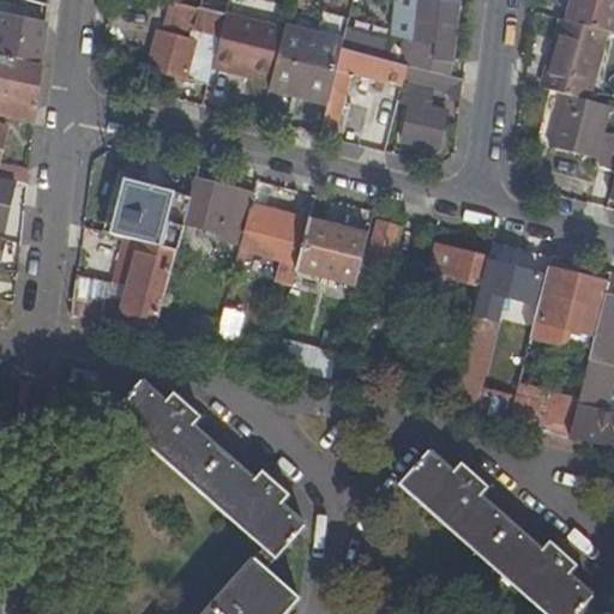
[(227,13),(174,0),(168,24),(194,30),(192,41),(158,32),(149,68),(167,73),(173,74),(209,84),(214,67),(216,55),(221,37),(227,13)]
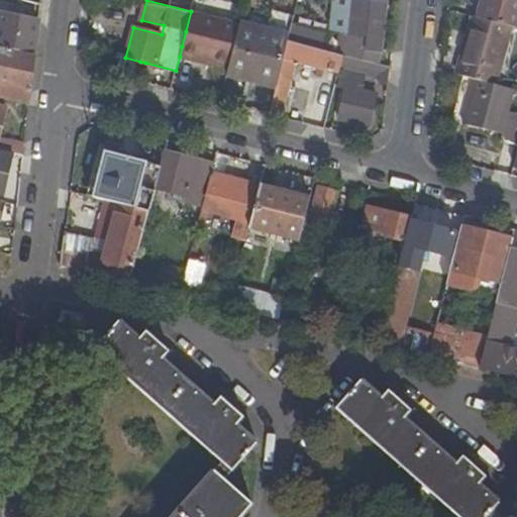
[(145,0),(146,0),(191,11),(193,0),(145,0)]
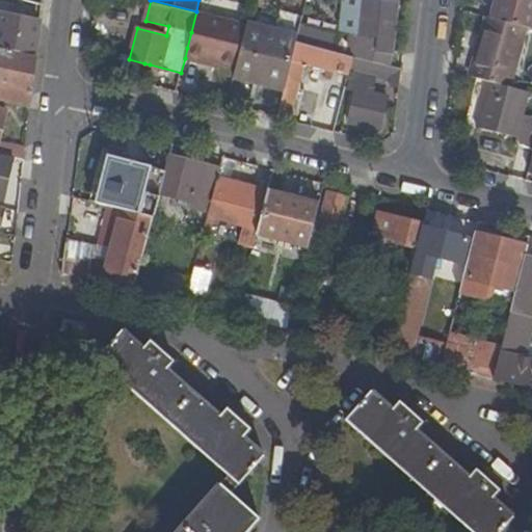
[(349,19),(352,20),(361,20),(358,34),(351,33),(351,44),(393,54),(398,0),(363,0),(362,14),(350,12),(349,19)]
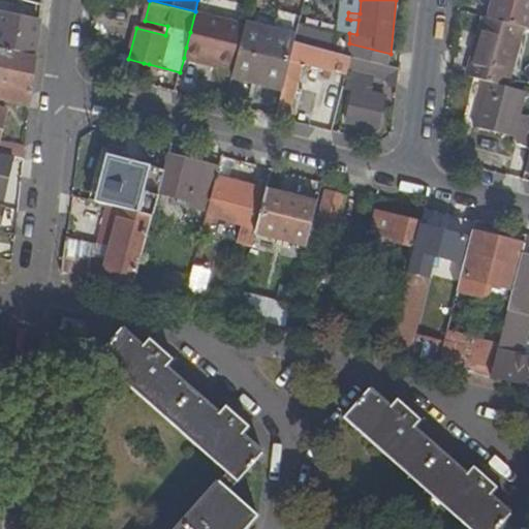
[(528,0),(494,0),(489,18),(528,28),(528,0)]
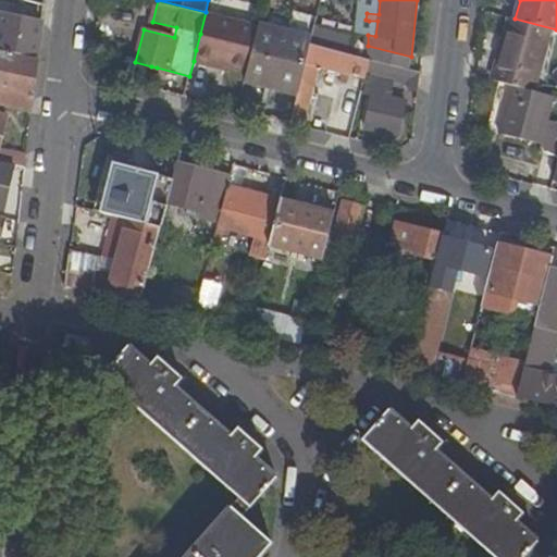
[(2,12),(0,20),(0,48),(37,58),(41,22),(2,12)]
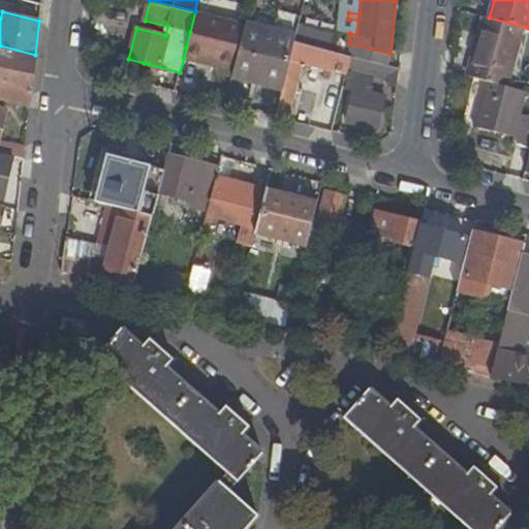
[(235,67),(245,24),(195,11),(190,32),(186,48),(184,58),(200,63),(201,59),(235,67)]
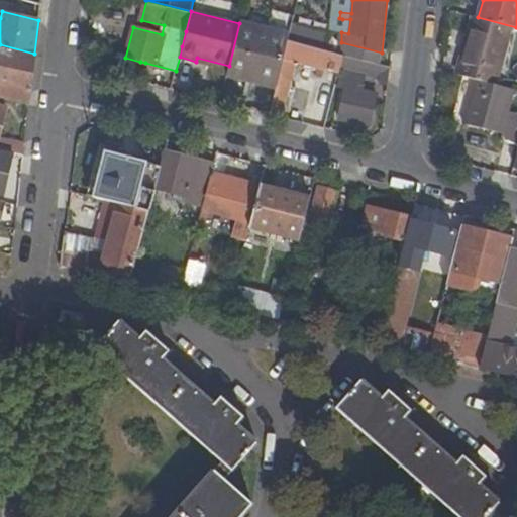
[(478,17),(475,16),(457,75),(474,79),(499,85),(516,27),(478,17)]
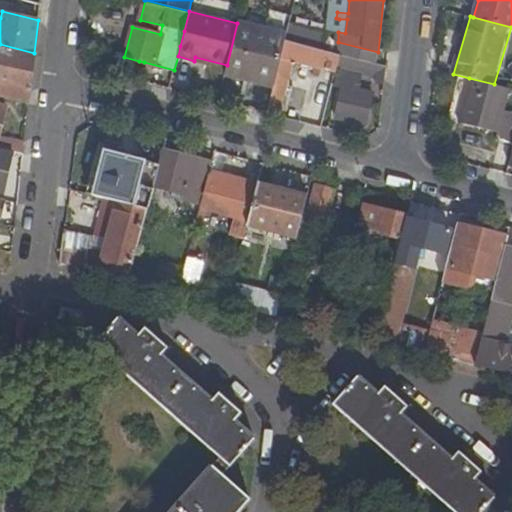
[(347,19),(339,19),(338,32),(345,33),(347,19)]
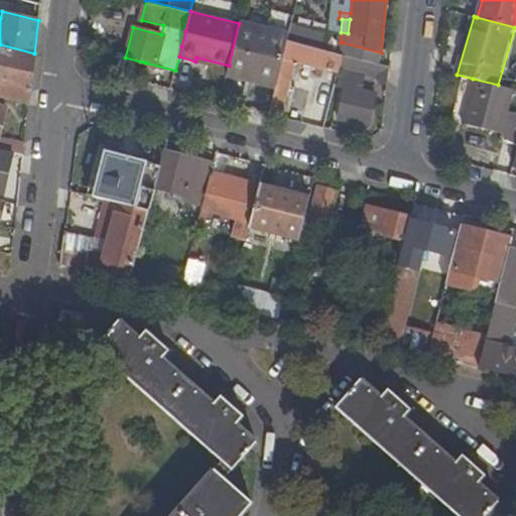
[(278,32),(280,23),(270,20),(267,29),(278,32)]
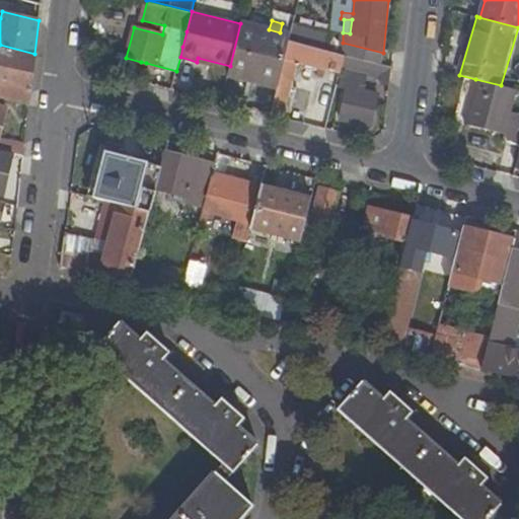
[(293,25),(282,23),(280,32),(269,29),(242,23),(230,75),(249,80),(250,74),(279,80),(289,41),(293,25)]
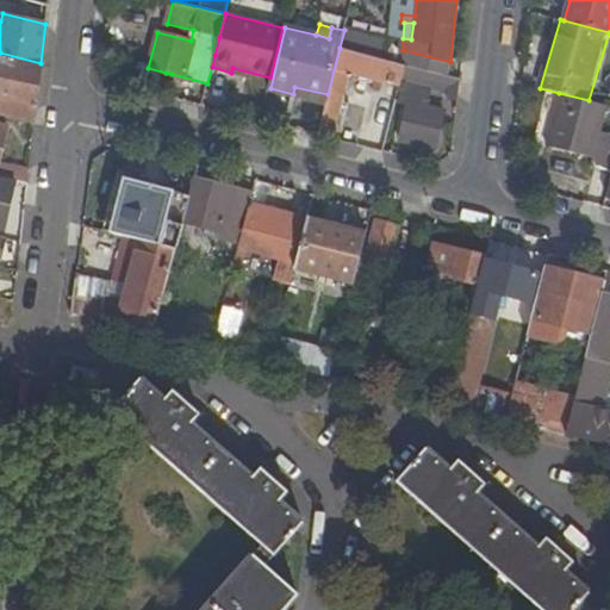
[(387,39),(344,29),(344,30),(340,48),(381,58),(387,39)]
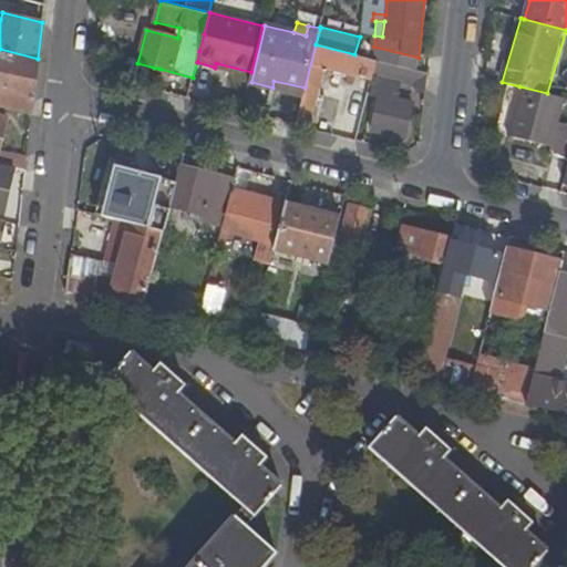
[(357,75),(371,80),(372,75),(377,60),(354,54),(316,44),(305,88),(302,95),(296,125),(309,129),(325,66),(348,73),(357,75)]
